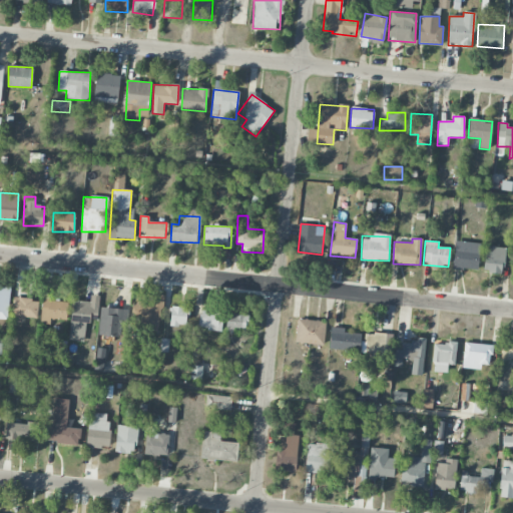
[(454,270),(479,270),(479,242),(454,241),(454,270)]
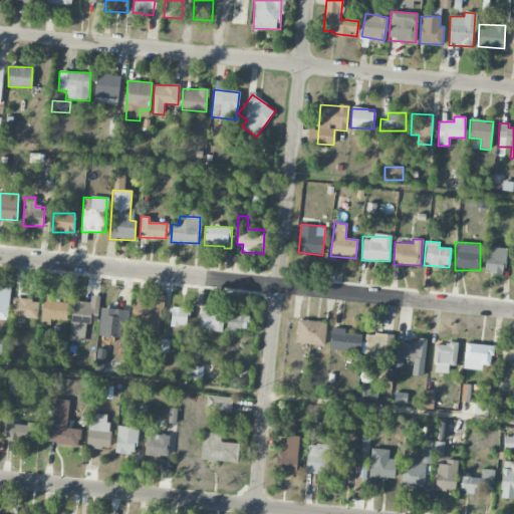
[(483,271),(503,274),(507,249),(487,246),(483,271)]
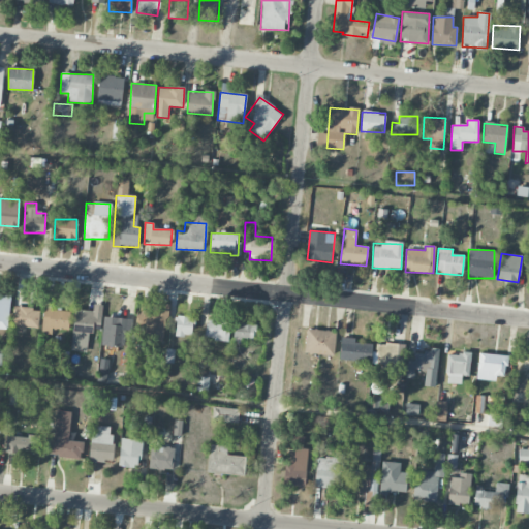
[(0,296),(0,322),(9,323),(9,296),(0,296)]
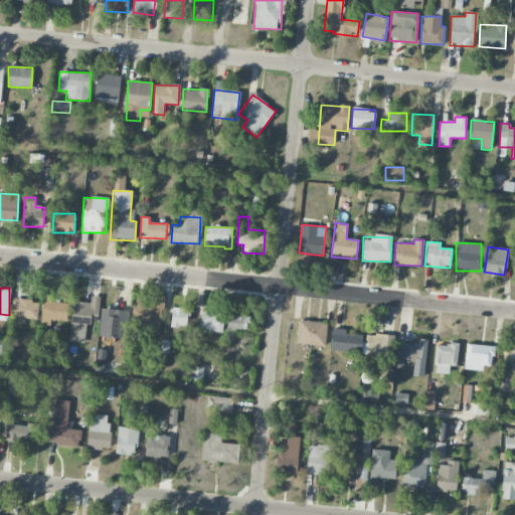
[(164,297),(152,295),(150,306),(135,303),(132,327),(159,331),(164,297)]
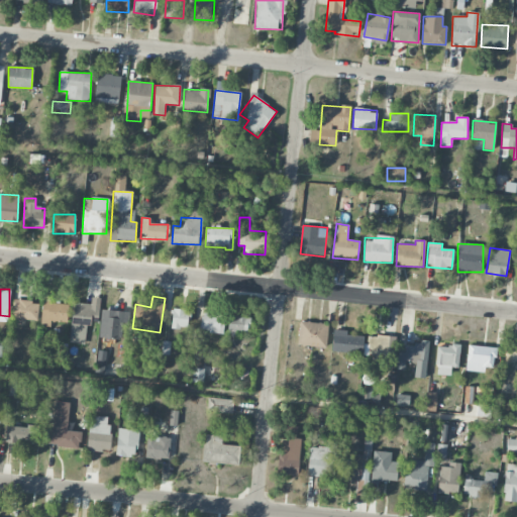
[(86,344),(87,321),(99,321),(100,298),(92,298),(91,304),(73,303),(70,343),(86,344)]
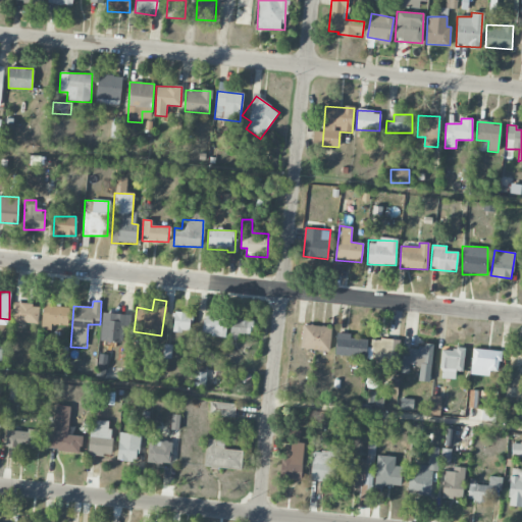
[(39,305),(12,304),(12,322),(39,323),(39,305)]
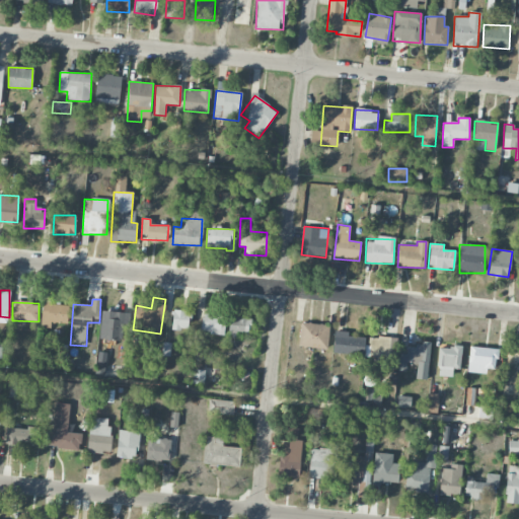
[(69,305),(43,303),(41,322),(67,325),(69,305)]
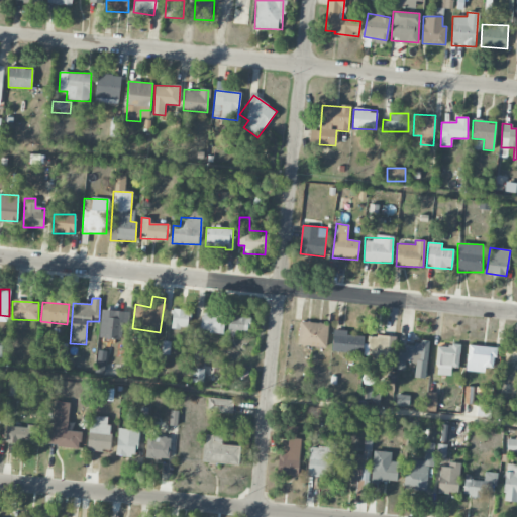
[(189,329),(190,310),(172,309),(172,328),(189,329)]
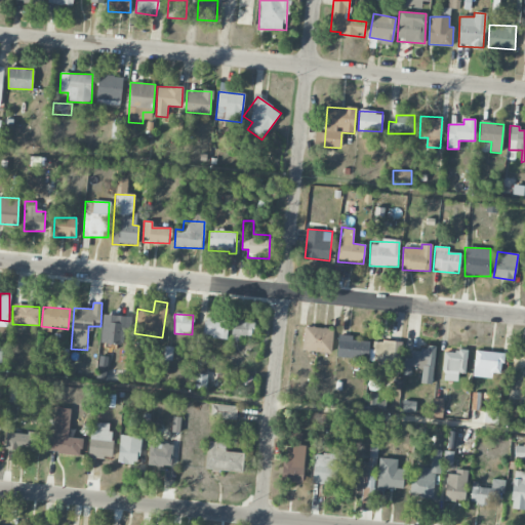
[(124,317),(103,315),(101,342),(122,345),(124,317)]
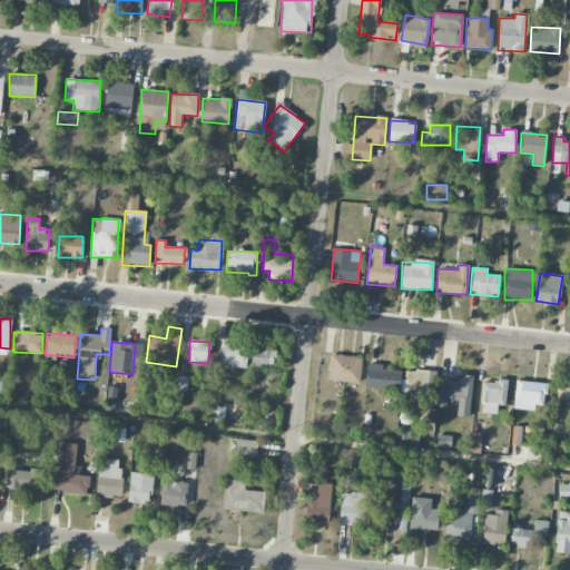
[(247,366),(248,346),(223,345),(222,365),(247,366)]
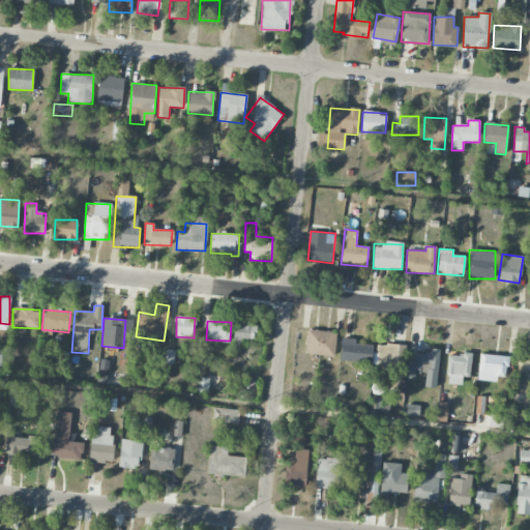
[(233,344),(240,345),(241,339),(254,341),(256,326),(236,323),(233,344)]
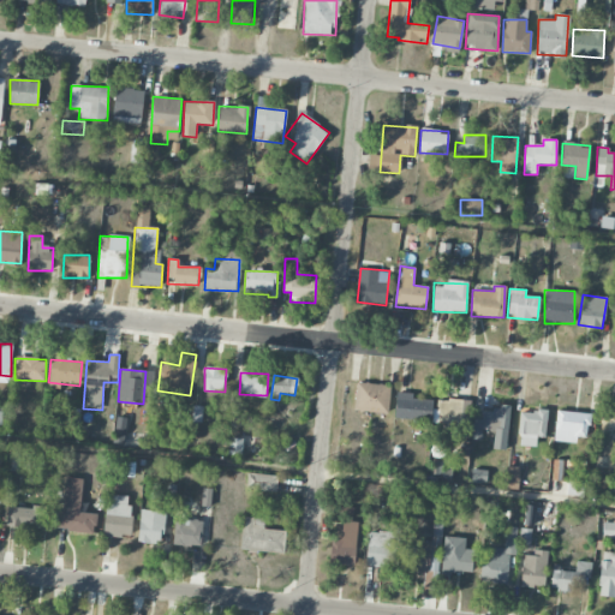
[(389,384),(356,383),(354,412),(388,413),(389,384)]
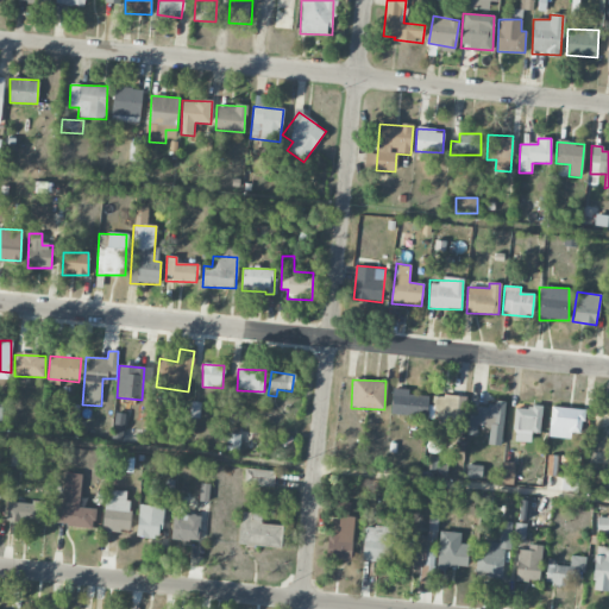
[(427,418),(428,396),(408,395),(409,389),(393,388),(391,415),(427,418)]
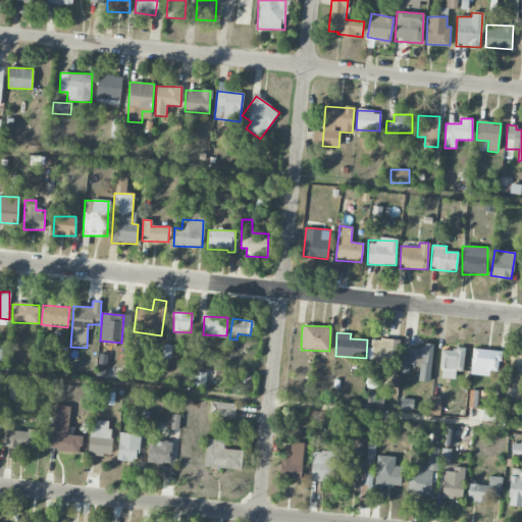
[(399,340),(372,338),(371,372),(388,373),(388,366),(398,367),(399,340)]
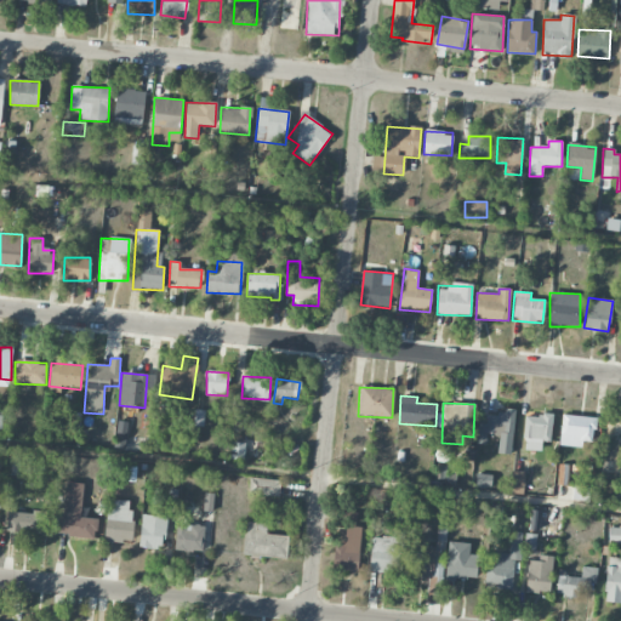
[(477,443),(486,444),(488,434),(500,436),(497,454),(511,455),(514,414),(488,410),(486,425),(478,425),(477,443)]
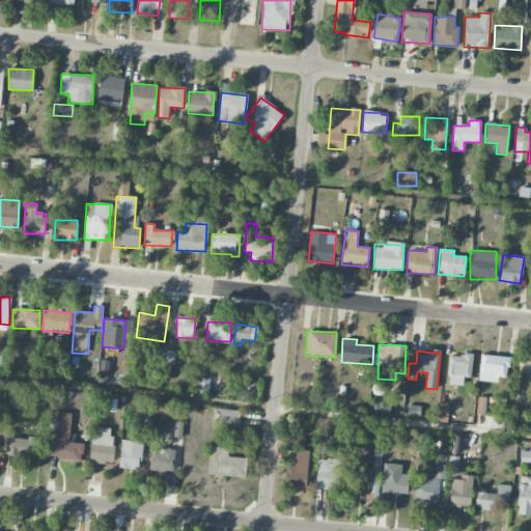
[(509,357),(481,354),(478,381),(506,384),(509,357)]
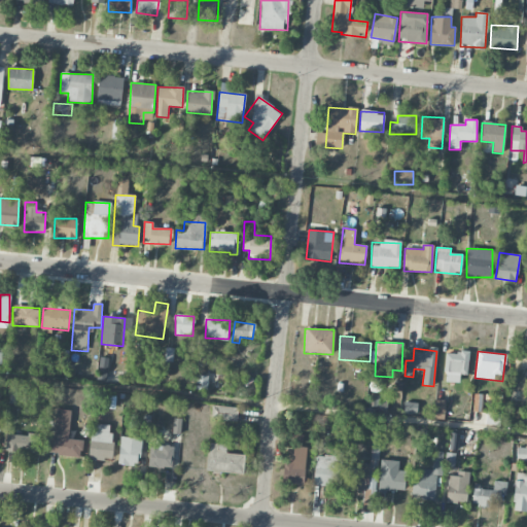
[(467,375),(468,352),(445,352),(445,382),(459,382),(459,375),(467,375)]
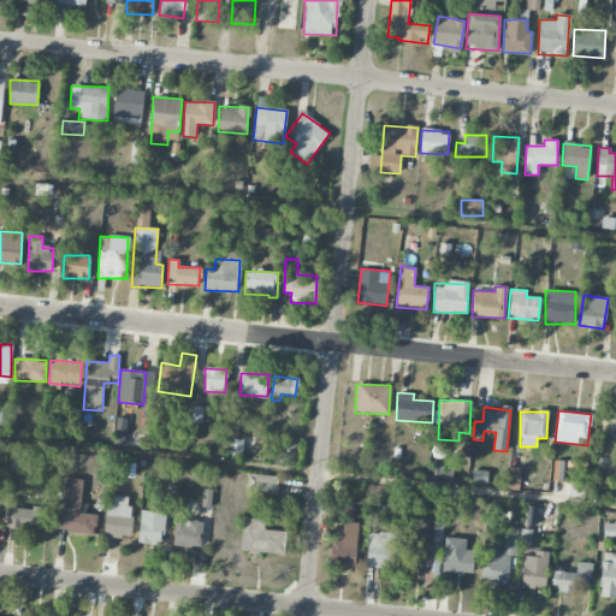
[(277,492),(278,477),(248,474),(247,491),(277,492)]
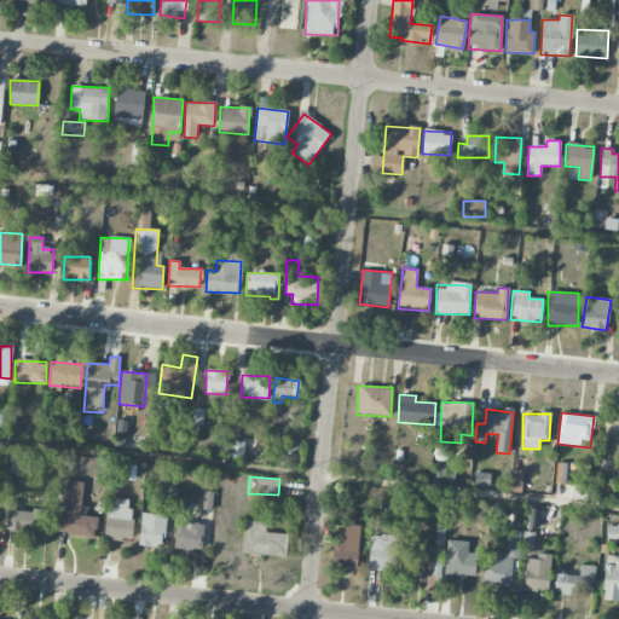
[(82,481),(65,481),(64,512),(58,512),(57,532),(70,532),(69,537),(96,538),(97,516),(81,516),(82,481)]
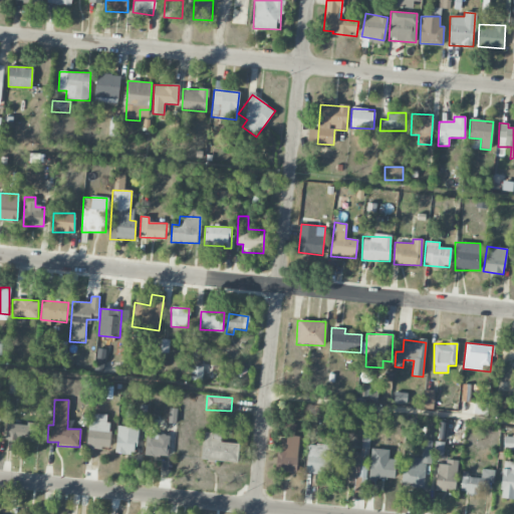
[(107,449),(109,415),(88,414),(87,448),(107,449)]
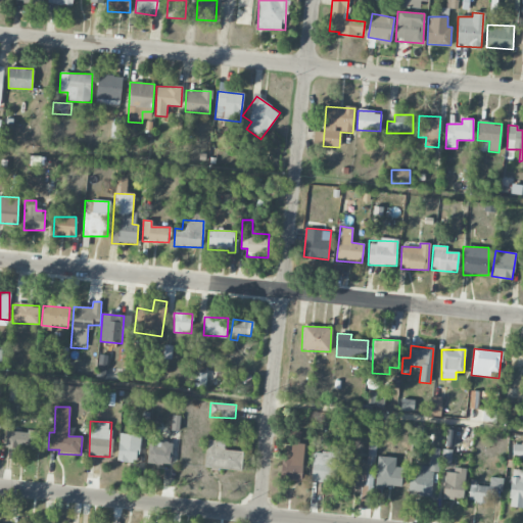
[(6,448),(38,448),(38,431),(7,431),(6,448)]
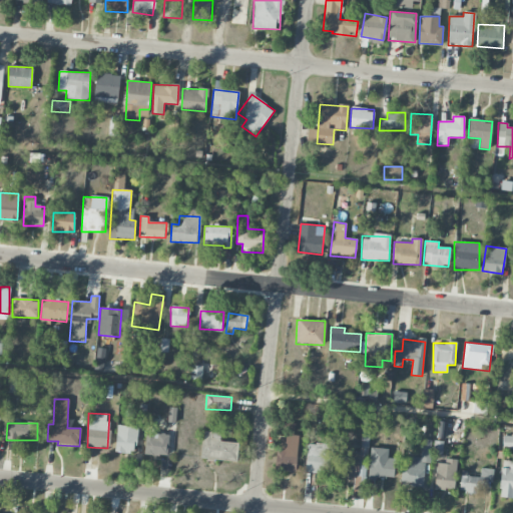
[(115,453),(136,453),(137,427),(116,426),(115,453)]
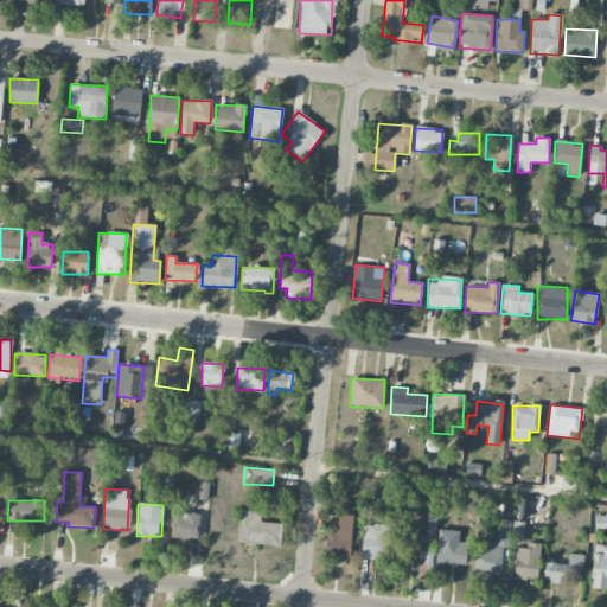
[(280,547),(281,524),(260,522),(261,512),(240,510),(237,542),(280,547)]
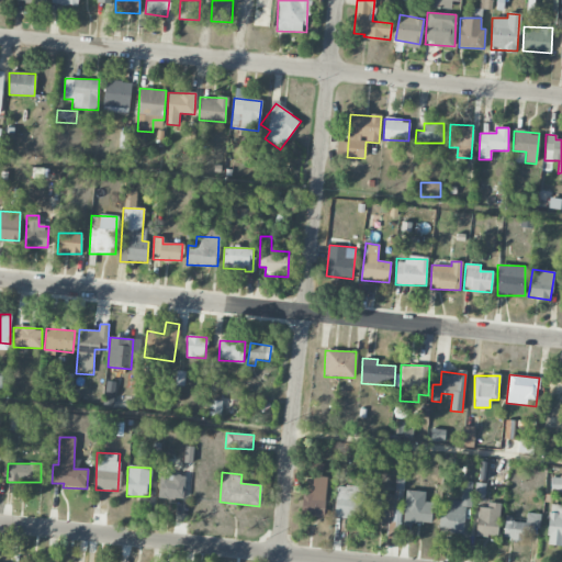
[(184,476),(159,475),(158,498),(183,499),(184,476)]
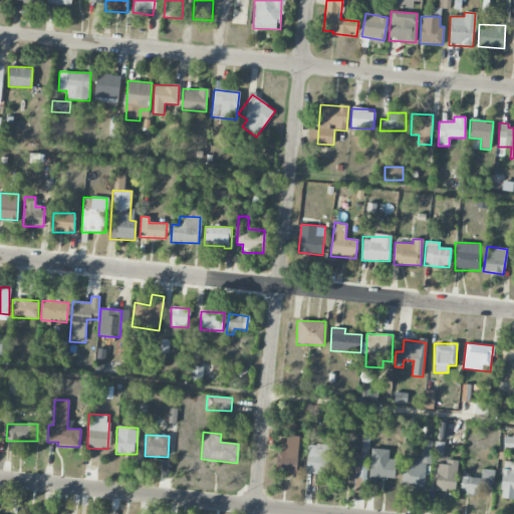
[(276,449),(275,471),(296,472),(298,436),(286,436),(285,449),(276,449)]
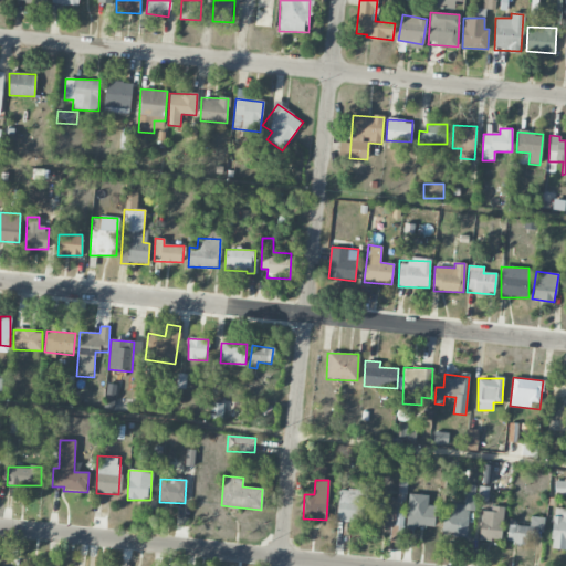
[(565,494),(565,481),(555,481),(555,494),(565,494)]
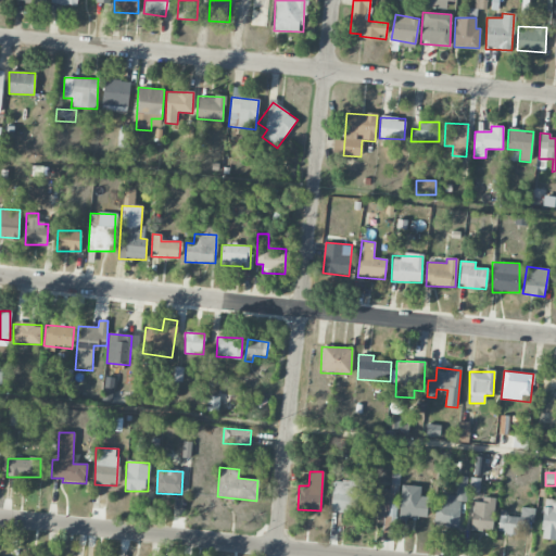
[(332,481),(331,513),(355,513),(355,481),(332,481)]
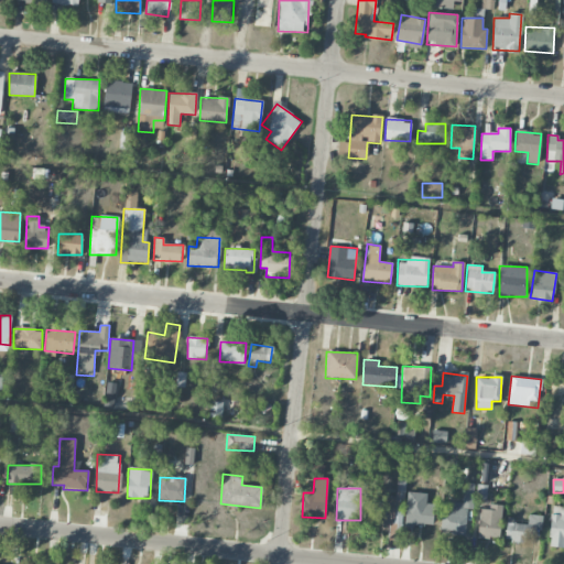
[(432,525),(433,505),(426,503),(426,492),(407,492),(405,525),(432,525)]
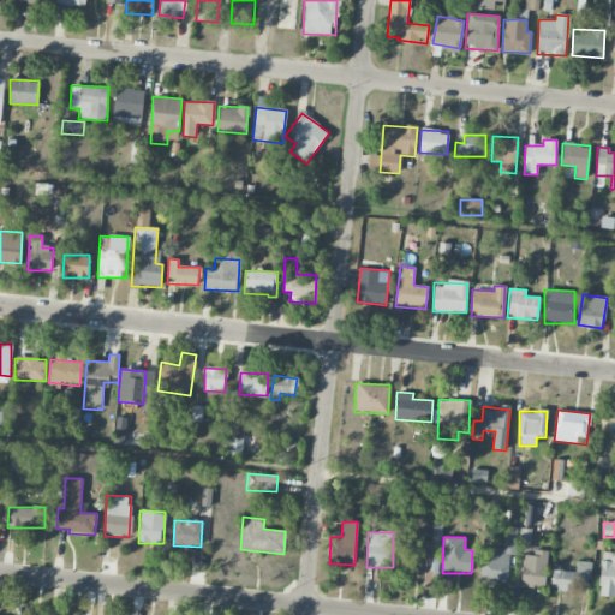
[(428,572),(429,541),(407,541),(406,571),(428,572)]
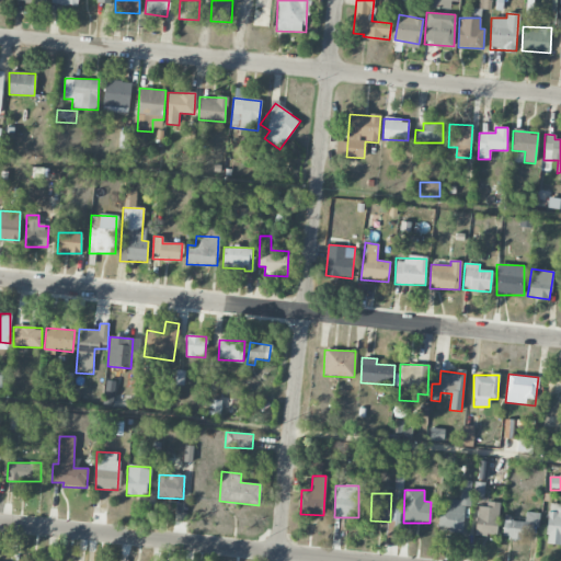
[(462,533),(464,505),(468,505),(468,497),(460,497),(460,501),(439,500),(438,531),(462,533)]
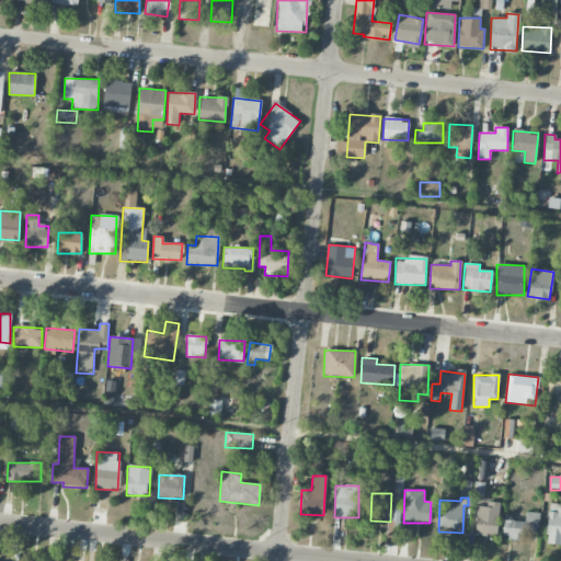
[(497,536),(499,503),(488,502),(488,506),(477,506),(476,535),(497,536)]
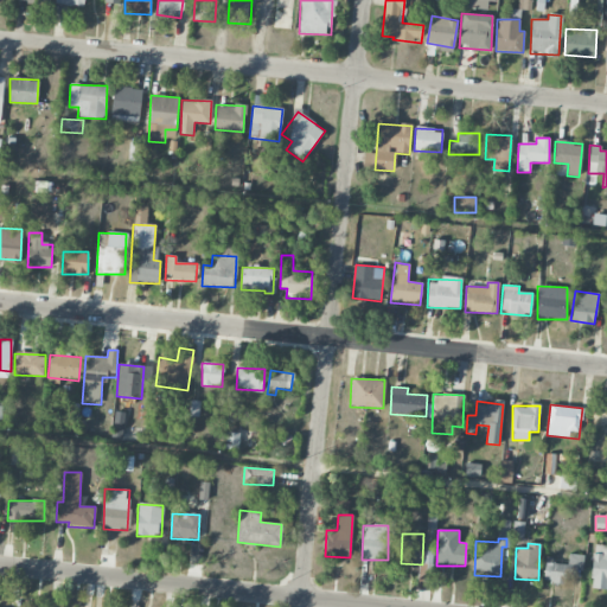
[(606,589),(606,544),(593,544),(592,589),(606,589)]
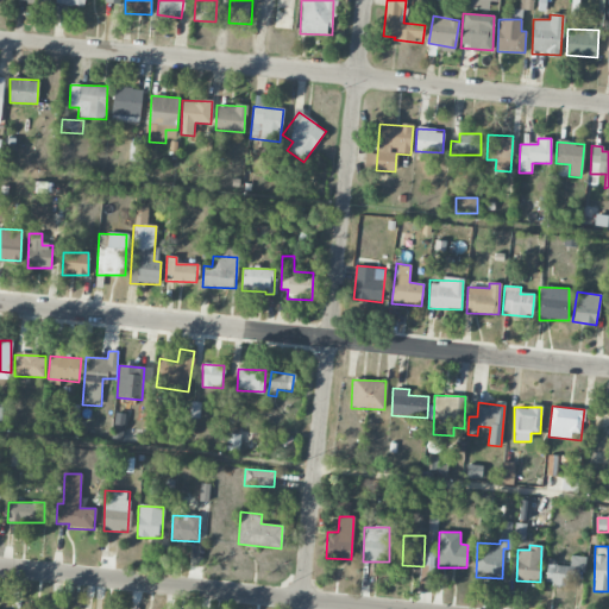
[(572,585),(572,572),(585,573),(586,557),(570,556),(570,567),(546,566),(546,584),(572,585)]
